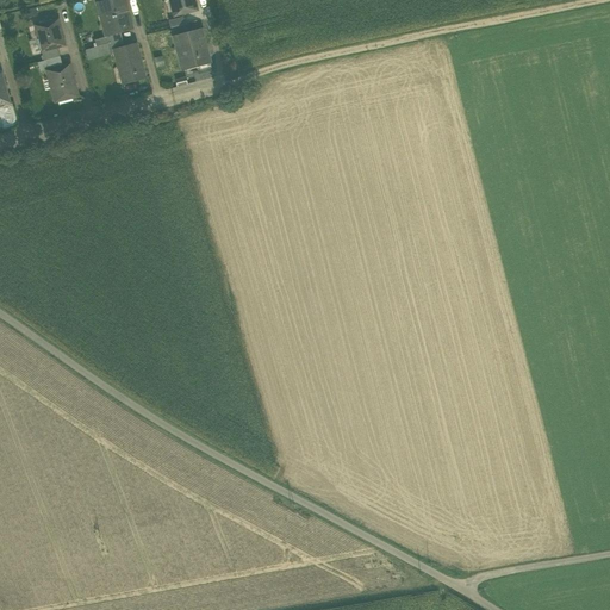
[(103,26),(106,37),(120,33),(132,30),(130,19),(129,19),(123,0),(105,0),(103,1),(109,25),(103,26)]
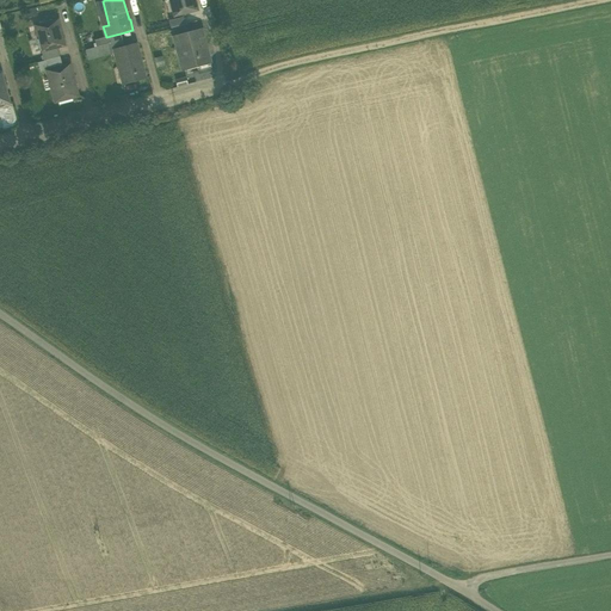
[(168,0),(173,17),(197,10),(195,0),(168,0)]
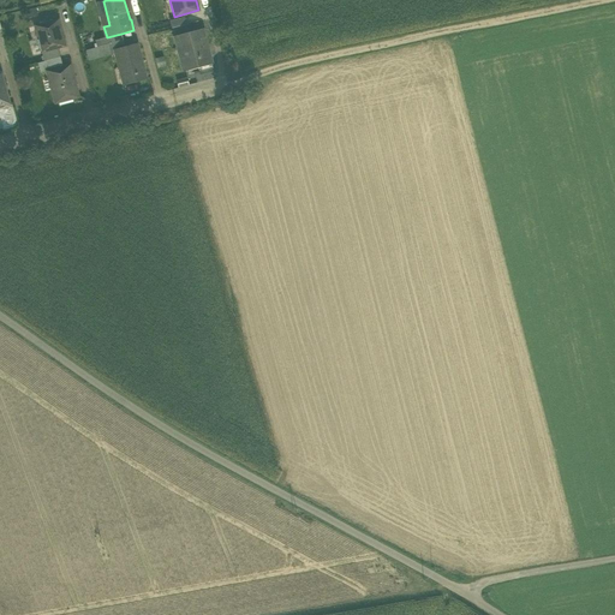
[(109,25),(103,1),(97,3),(103,27),(109,25)]
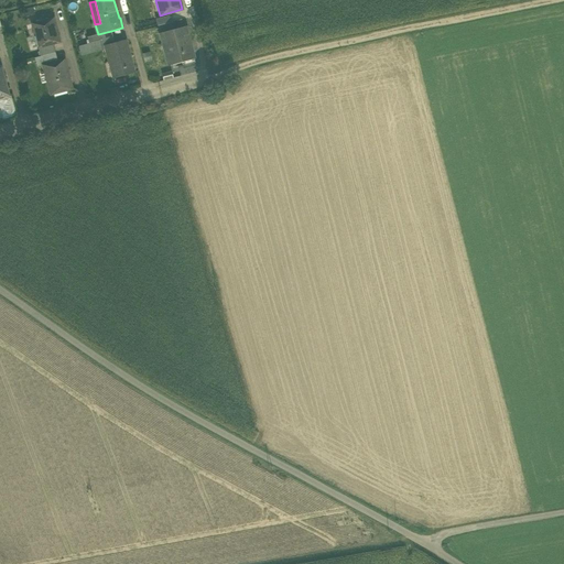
[(33,7),(24,9),(25,17),(34,14),(33,7)]
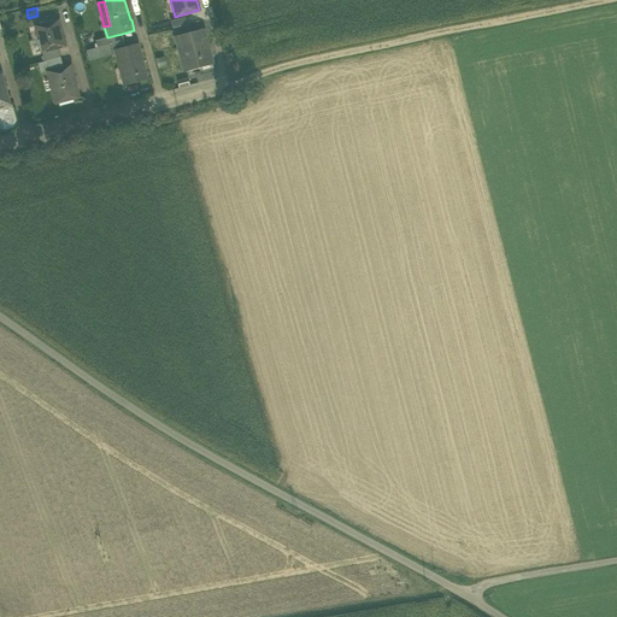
[(170,22),(172,29),(187,25),(184,18),(170,22)]
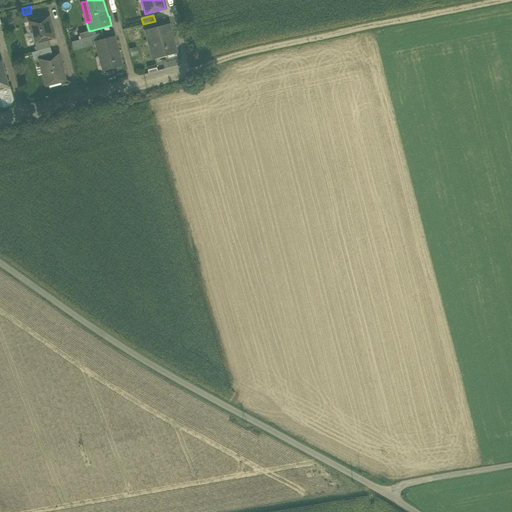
[(31,33),(34,44),(35,43),(48,40),(54,38),(49,16),(28,22),(31,33)]
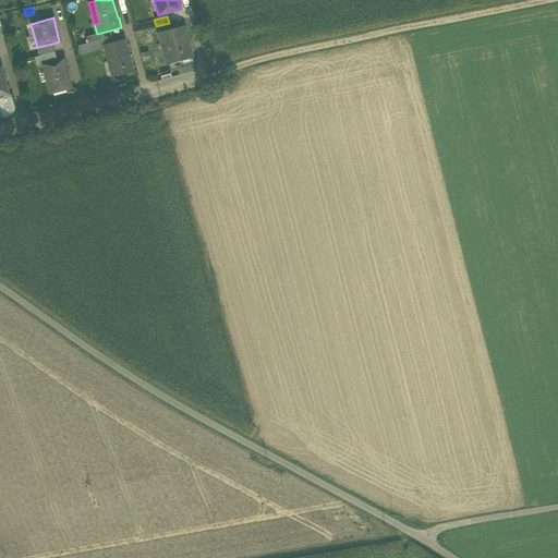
[(169,23),(156,26),(158,33),(174,28),(172,22),(169,23)]
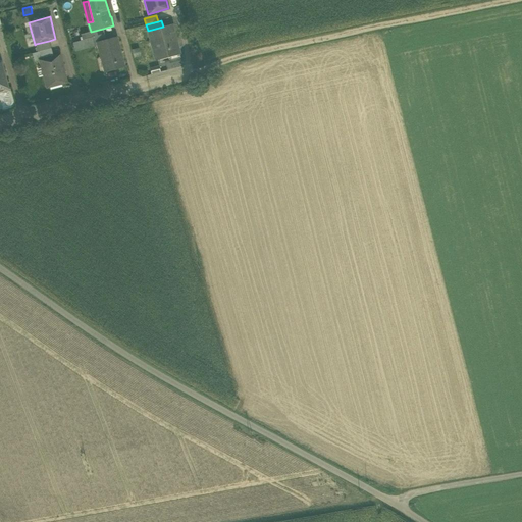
[(181,60),(179,54),(171,24),(163,27),(148,31),(150,40),(156,39),(161,59),(168,57),(169,63),(181,60)]
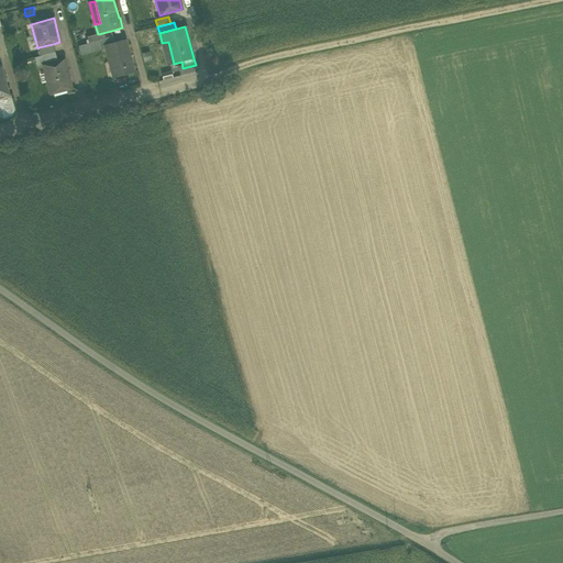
[(111,31),(98,34),(99,41),(112,36),(111,31)]
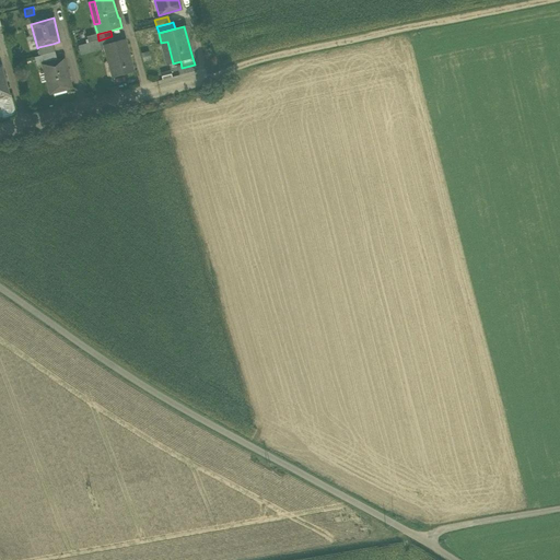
[(88,43),(98,41),(97,34),(86,36),(88,43)]
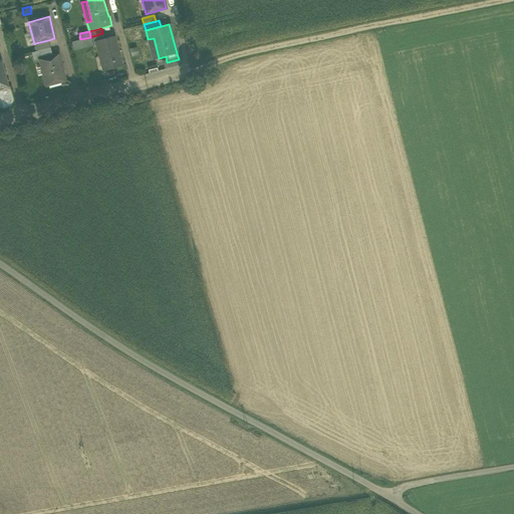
[(34,44),(31,33),(24,35),(27,45),(34,44)]
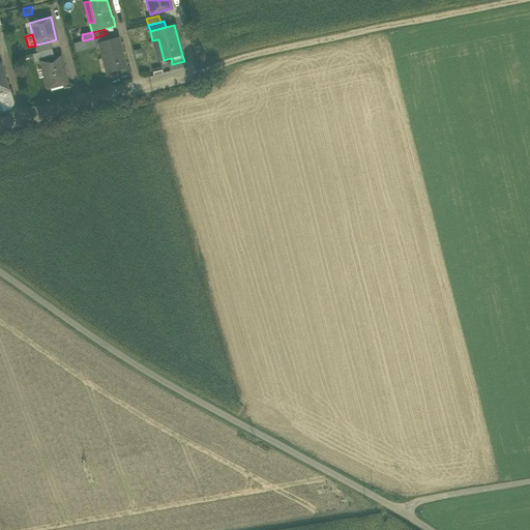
[(106,34),(93,38),(95,45),(98,43),(108,40),(106,34)]
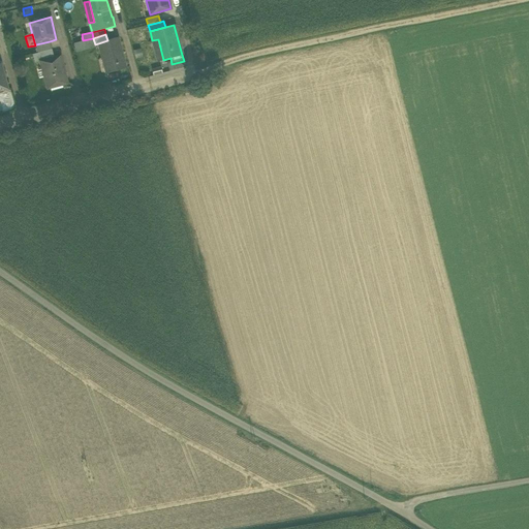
[(98,43),(95,44),(93,38),(83,40),(86,50),(96,47),(99,45),(98,43)]
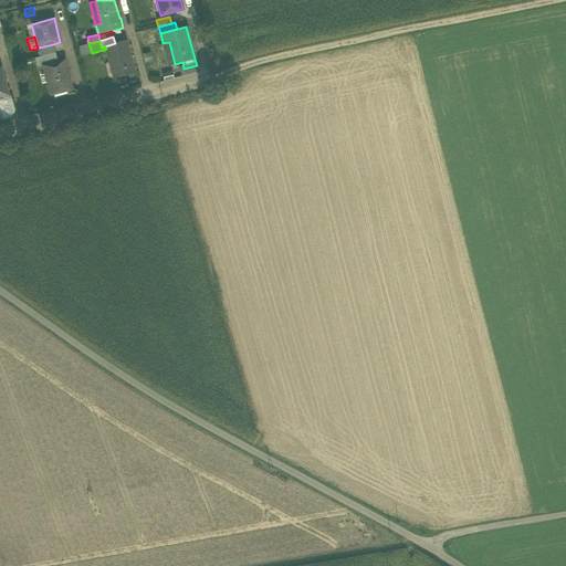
[(113,62),(117,77),(135,73),(126,41),(115,43),(105,46),(106,49),(109,63),(113,62)]
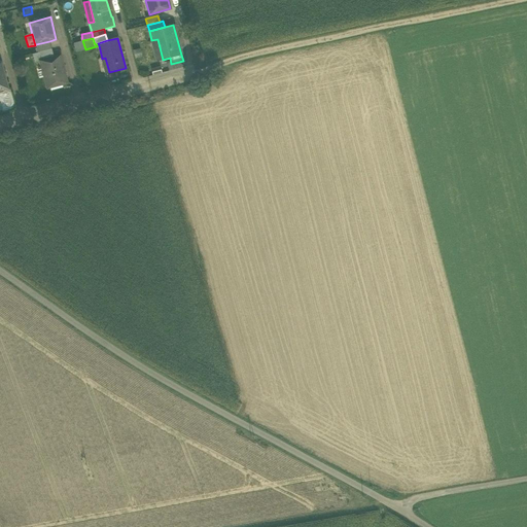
[(157,62),(163,60),(157,39),(151,40),(157,62)]
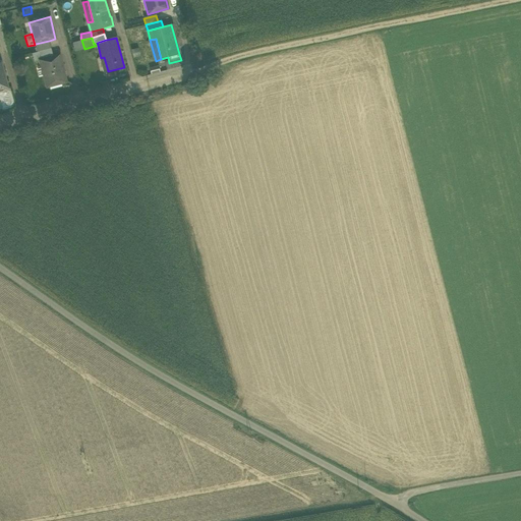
[(84,49),(81,40),(72,43),(75,52),(84,49)]
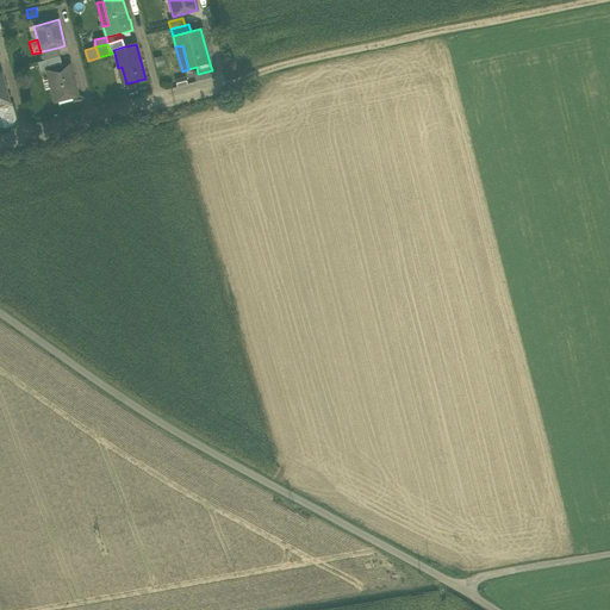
[(42,51),(44,61),(60,57),(57,48),(42,51)]
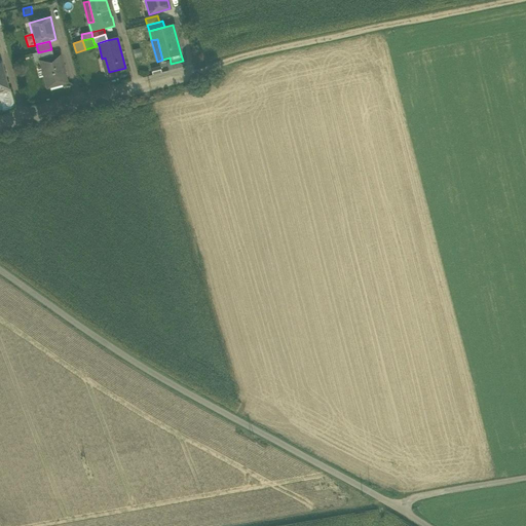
[(140,48),(133,50),(135,59),(142,57),(140,48)]
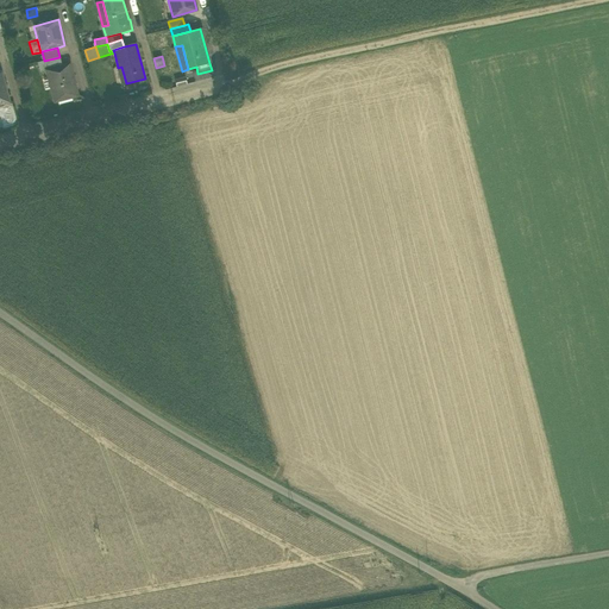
[(62,67),(60,57),(44,61),(46,70),(62,67)]
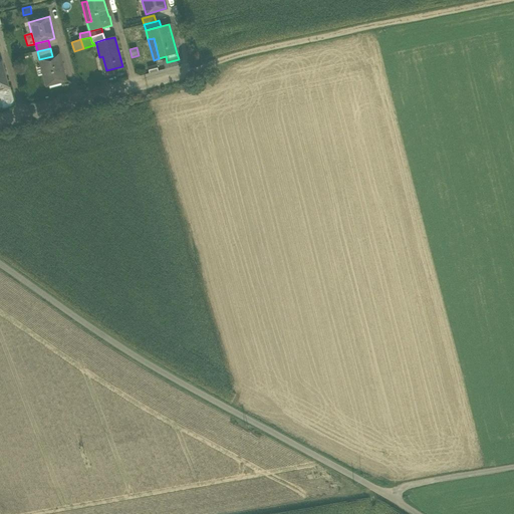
[(42,74),(46,86),(66,81),(59,54),(52,56),(39,59),(41,67),(44,66),(46,73),(42,74)]
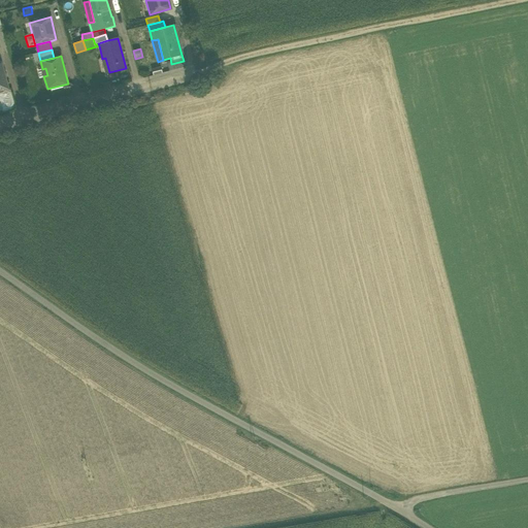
[(152,68),(153,75),(162,73),(160,66),(152,68)]
